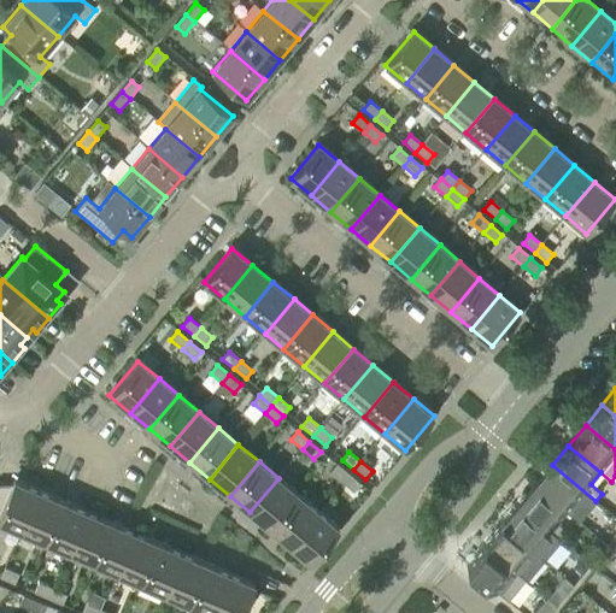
[(348,475),(338,465),(330,473),(342,483),(348,475)]
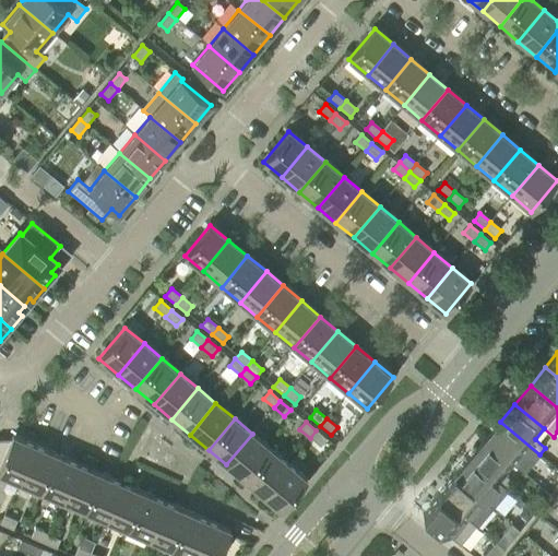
[(539,454),(500,422),(484,440),(513,465),(522,454),(532,463),(539,454)]
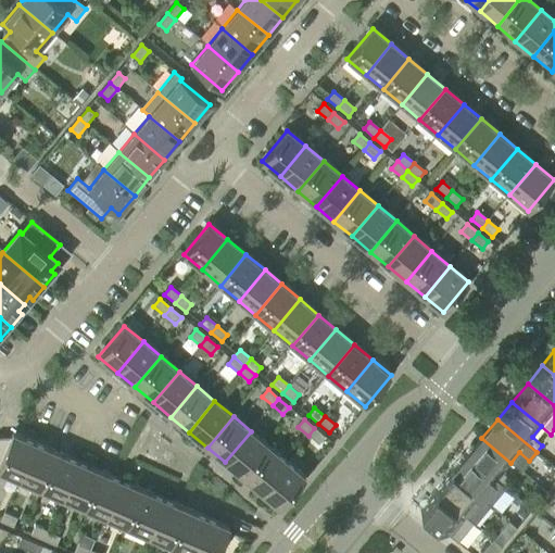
[(325,438),(314,428),(308,436),(318,444),(325,438)]
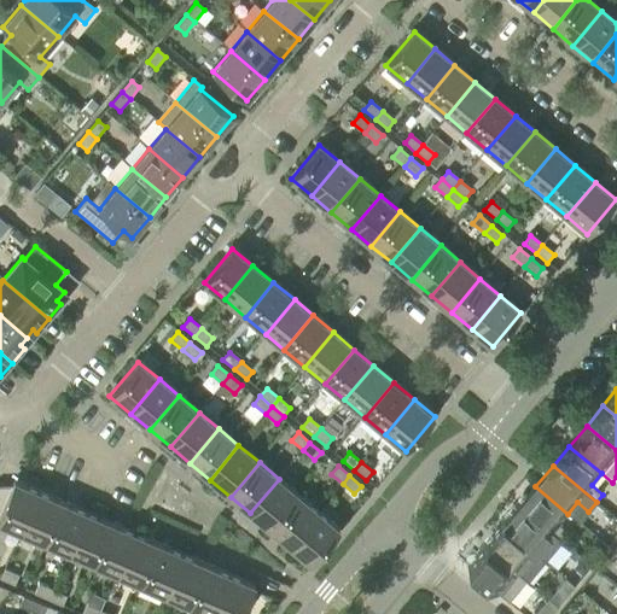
[(271,530),(300,496),(279,479),(250,513),(271,530)]
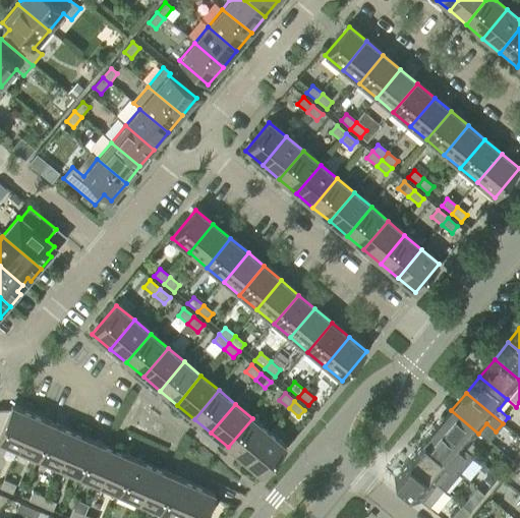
[(0,442),(17,450),(33,415),(11,406),(8,415),(0,412),(0,442)]
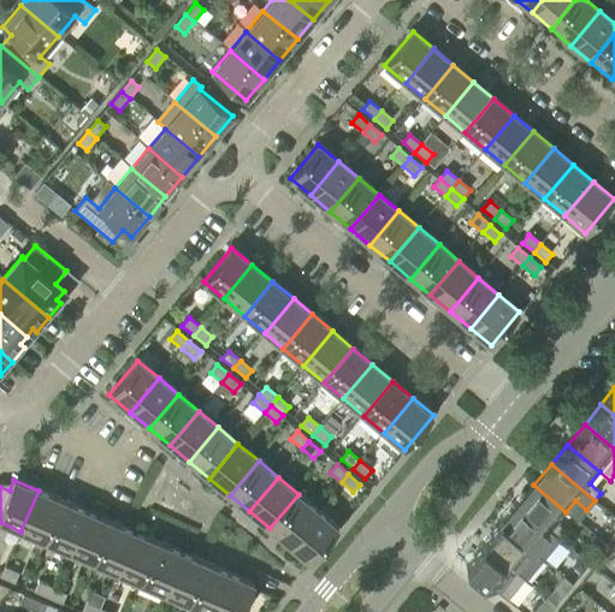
[(566,512),(533,485),(518,504),(561,540),(567,533),(556,523),(566,512)]
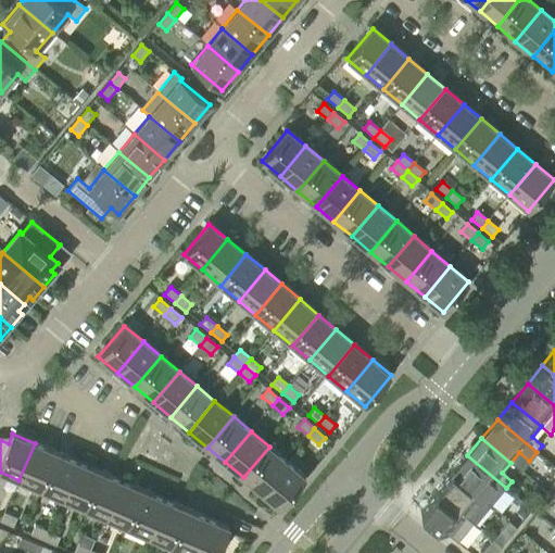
[(40,490),(57,453),(35,443),(19,480),(40,490)]
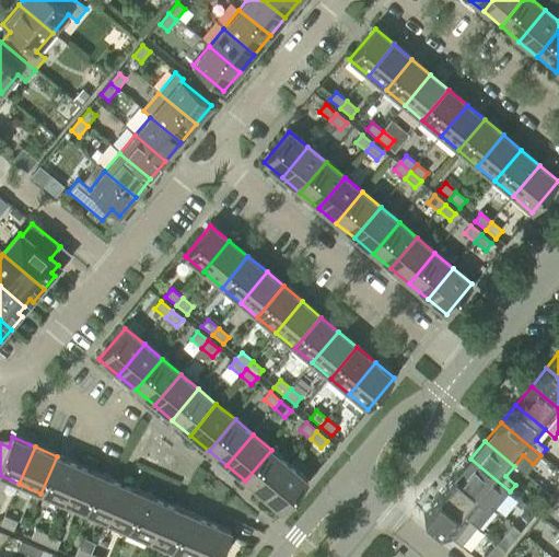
[(264,497),(290,465),(271,450),(245,480),(264,497)]
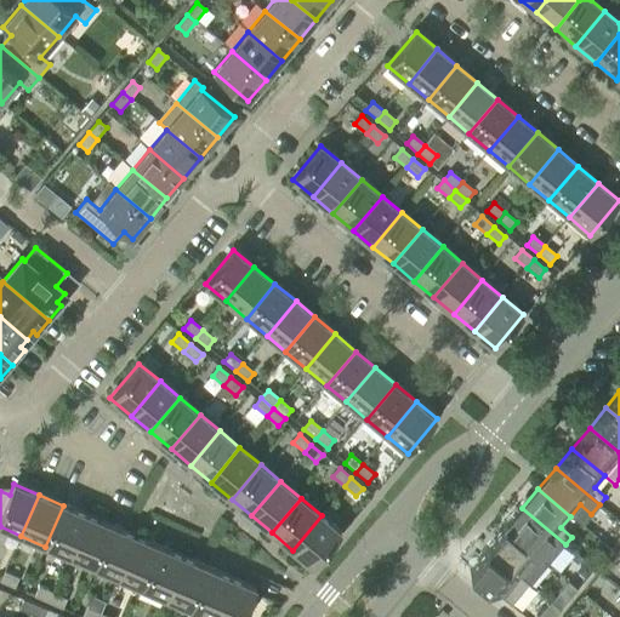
[(69,556),(87,516),(63,506),(45,547),(69,556)]
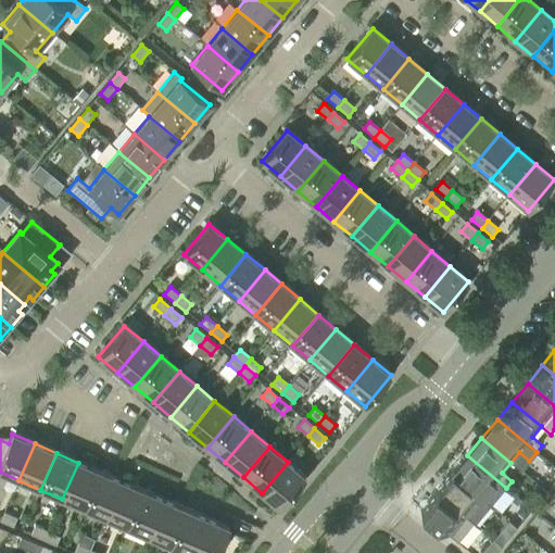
[(506,488),(467,455),(452,474),(491,506),(506,488)]
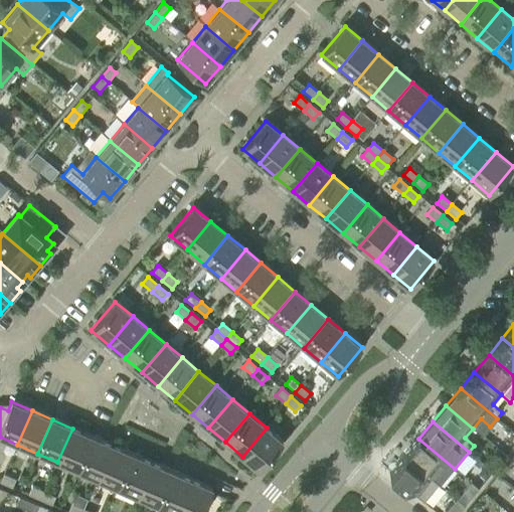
[(259,470),(283,442),(267,428),(242,457),(259,470)]
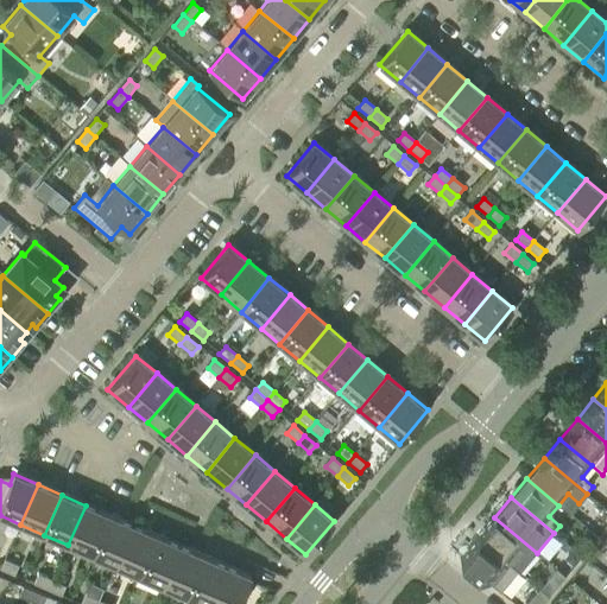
[(92,555),(109,515),(86,506),(68,545),(92,555)]
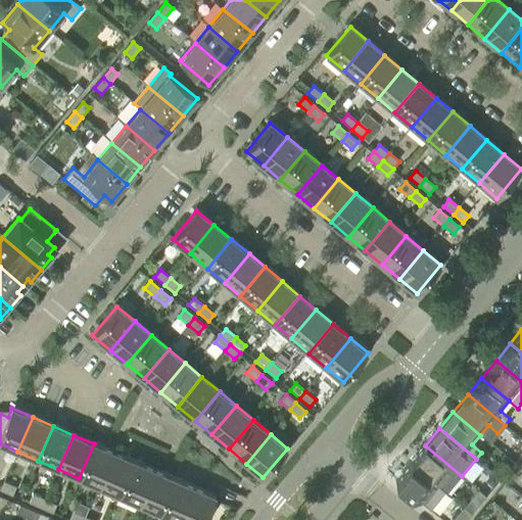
[(98,487),(113,453),(94,443),(79,478),(98,487)]
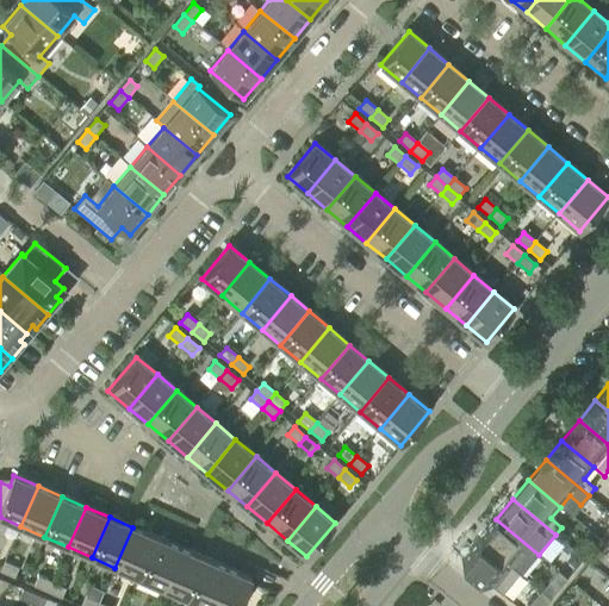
[(539,555),(496,519),(479,539),(522,575),(539,555)]
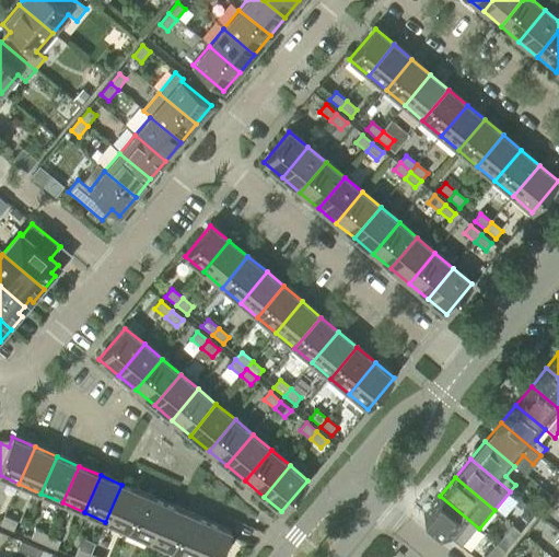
[(127,531),(143,494),(121,485),(105,522),(127,531)]
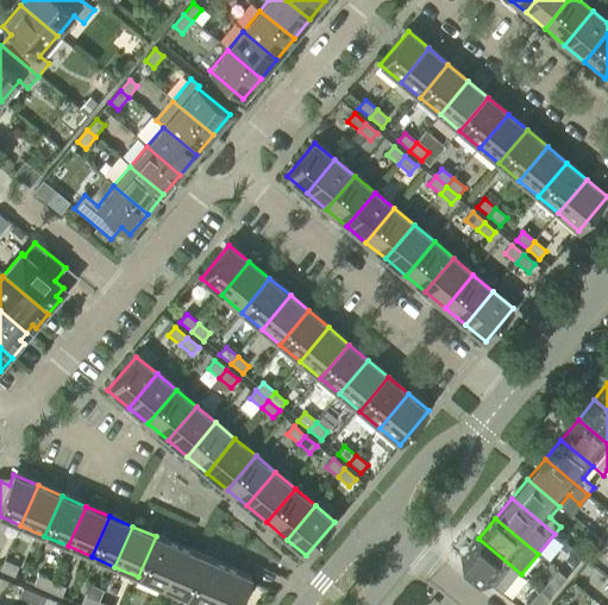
[(163,587),(180,547),(156,536),(138,577),(163,587)]
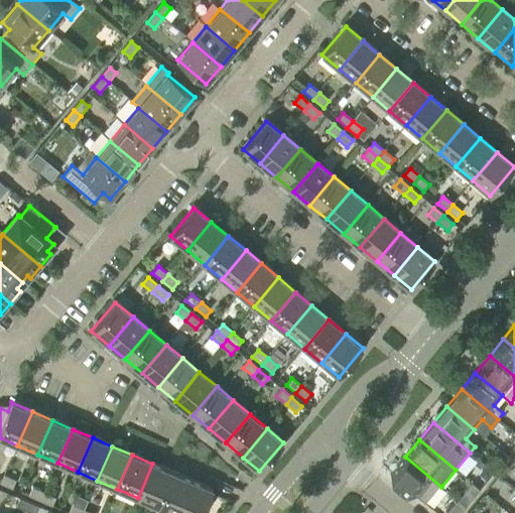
[(441,487),(405,457),(396,467),(398,469),(392,476),(425,503),(434,493),(435,494),(441,487)]
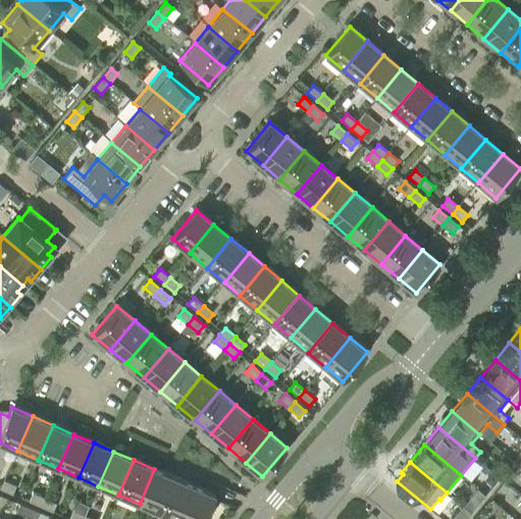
[(159,512),(173,478),(154,469),(140,504),(159,512)]
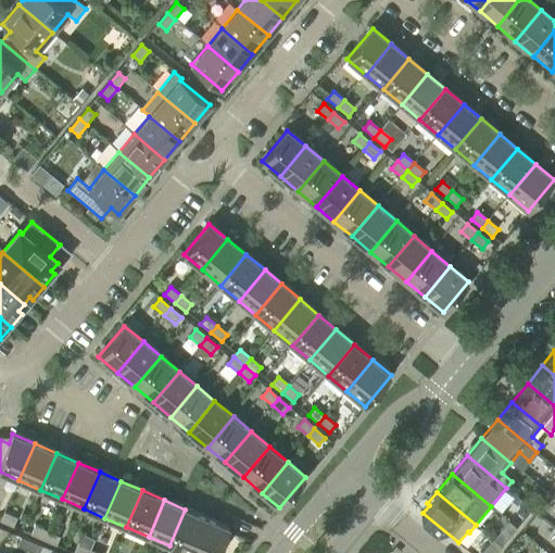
[(192,552),(207,518),(185,510),(169,545),(184,552),(192,552)]
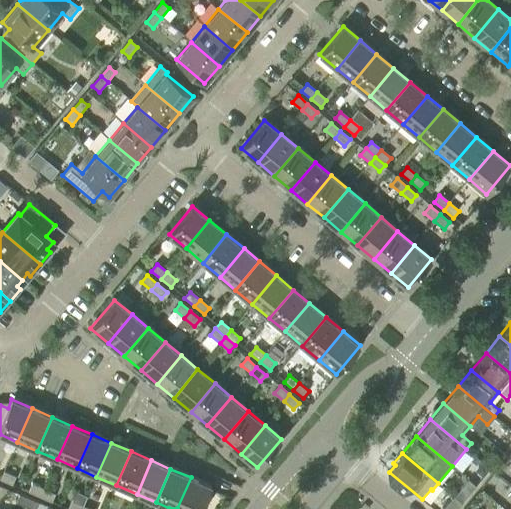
[(12,486),(16,478),(4,473),(0,481),(12,486)]
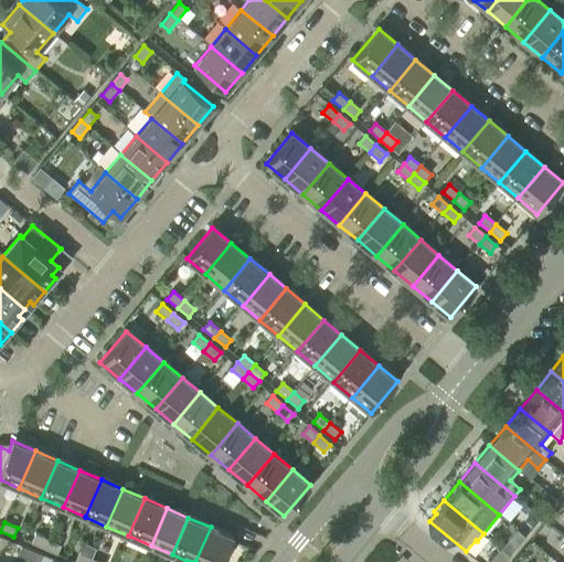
[(221,561),(233,537),(211,527),(195,561),(221,561)]
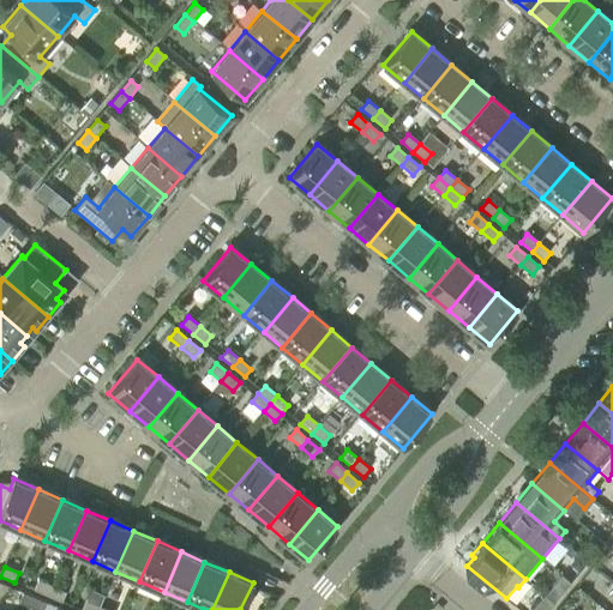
[(562,596),(571,584),(562,577),(552,589),(562,596)]
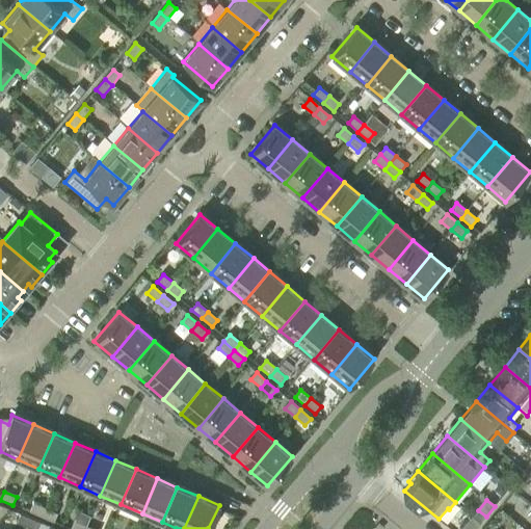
[(42,518),(45,509),(33,504),(29,512),(42,518)]
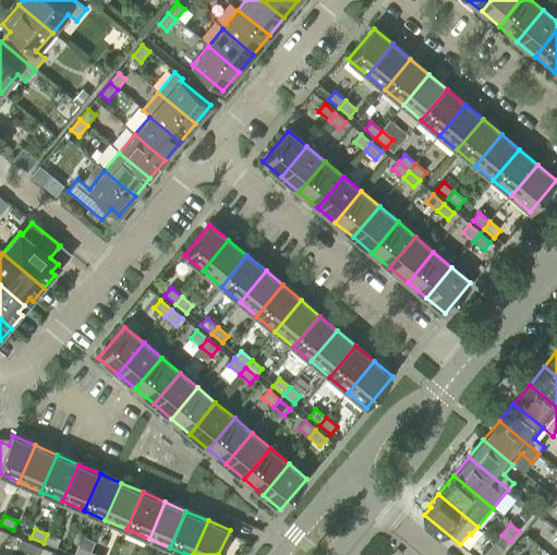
[(57,549),(60,540),(47,534),(44,543),(57,549)]
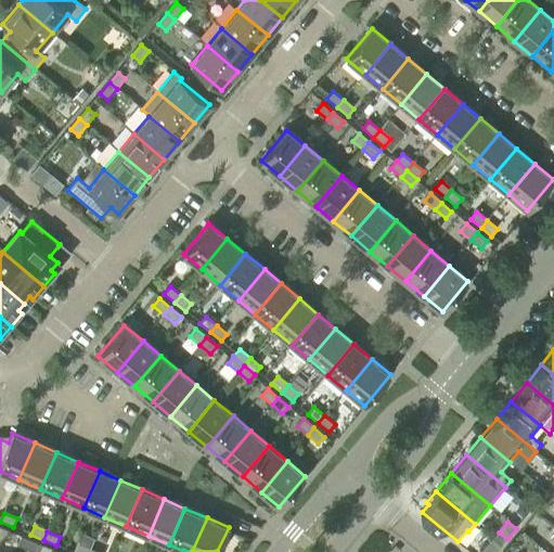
[(28,551),(31,542),(21,537),(17,547),(28,551)]
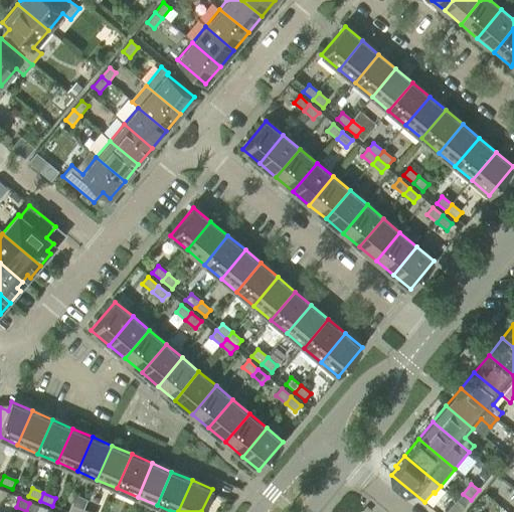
[(461,511),(465,507),(458,500),(448,511),(461,511)]
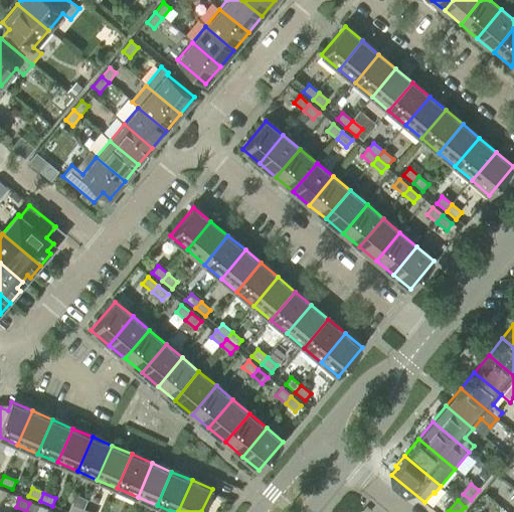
[(37,511),(39,507),(29,503),(26,511),(37,511)]
